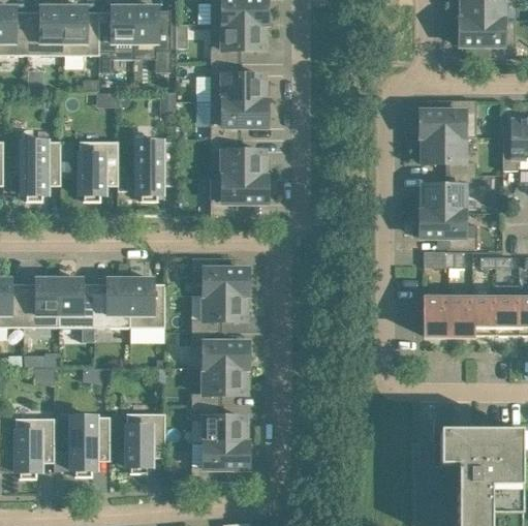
[(211,0),(211,23),(268,23),(268,0),(211,0)]
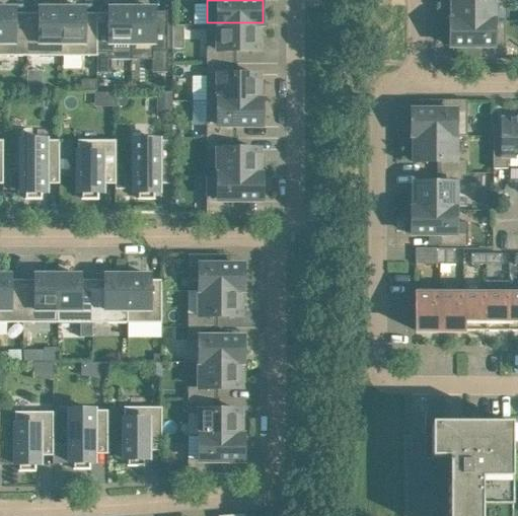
[(451,18),(495,18),(494,0),(453,0),(453,3),(451,3),(451,18)]
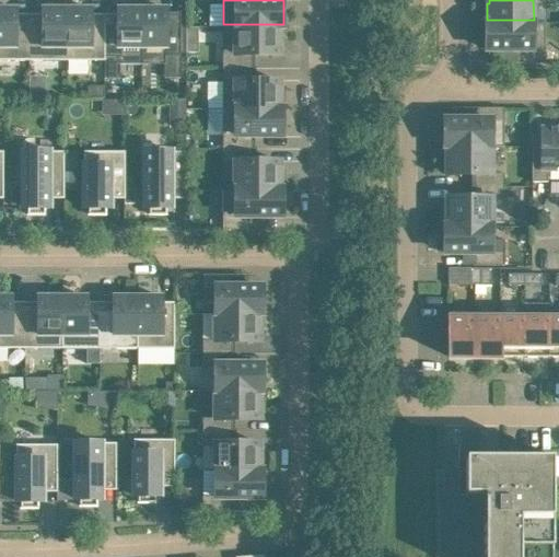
[(0,57),(30,58),(30,12),(16,12),(16,7),(0,6),(0,57)]
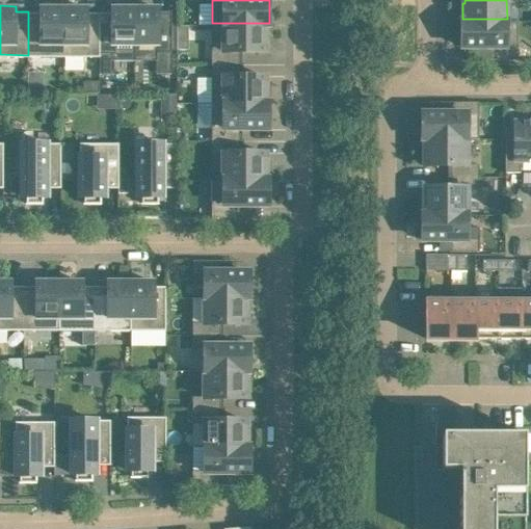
[(64,55),(64,6),(42,6),(42,11),(28,11),(28,55),(64,55)]
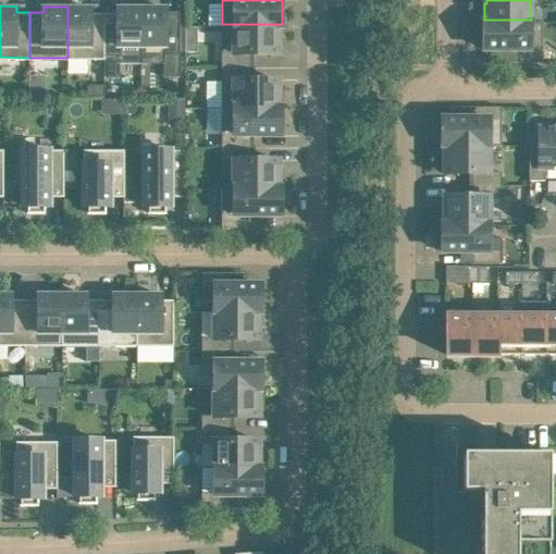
[(106,58),(106,56),(106,12),(90,12),(90,7),(68,7),(68,58),(106,58)]
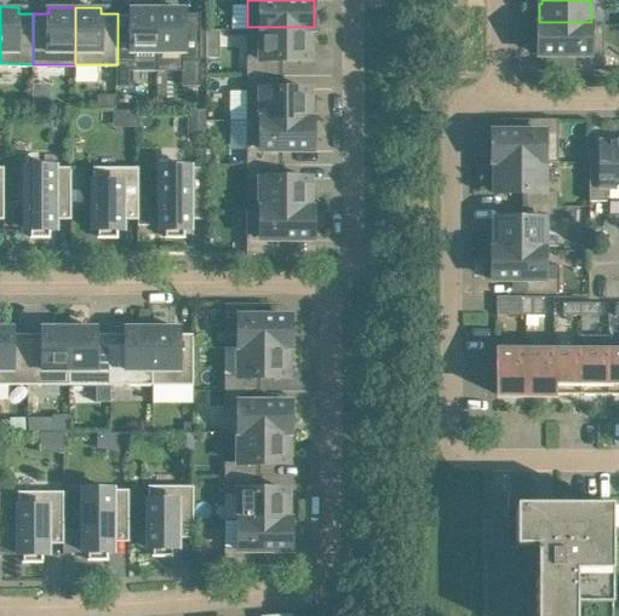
[(132,68),(159,68),(159,7),(132,7),(132,13),(118,13),(118,62),(132,62),(132,68)]
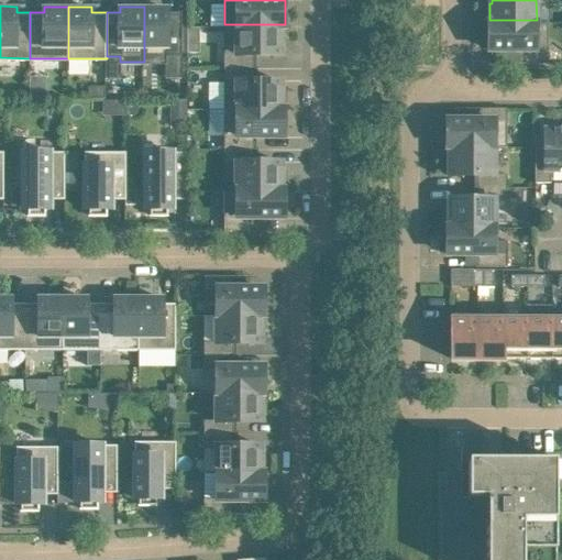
[(144,7),(144,62),(166,62),(166,76),(182,76),(183,12),(167,12),(167,7),(144,7)]
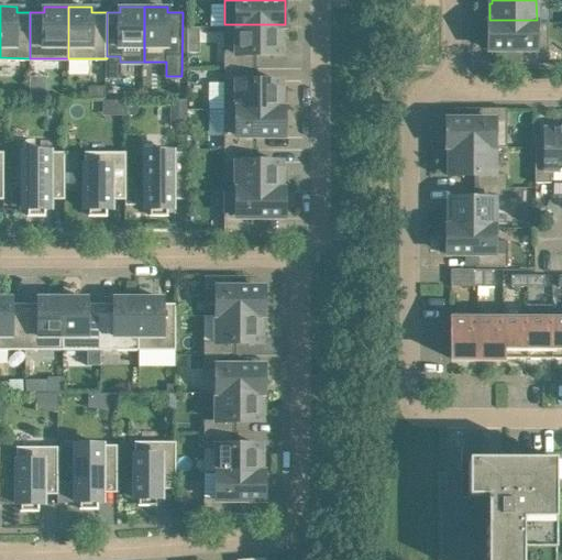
[(537,20),(489,20),(489,47),(519,47),(519,62),(549,62),(549,21),(537,20)]
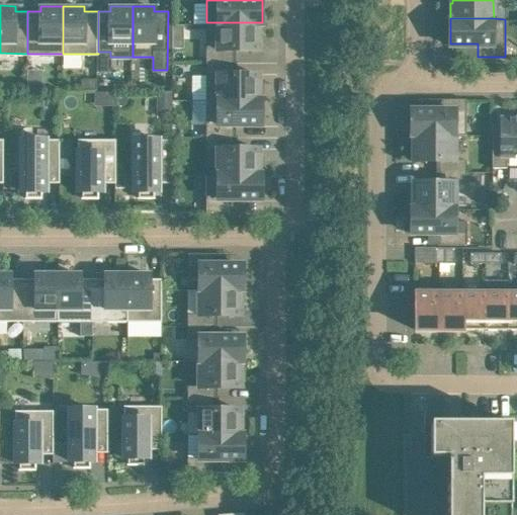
[(262,22),(206,22),(206,61),(234,61),(234,49),(259,49),(259,38),(262,38),(262,22)]
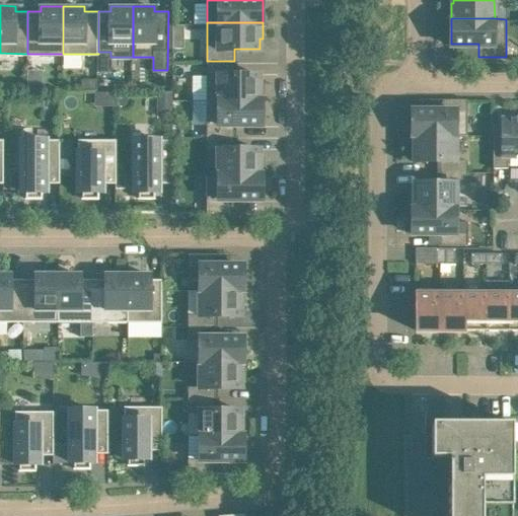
[(234,61),(207,61),(207,99),(263,99),(263,82),(260,82),(260,73),(234,73),(234,61)]
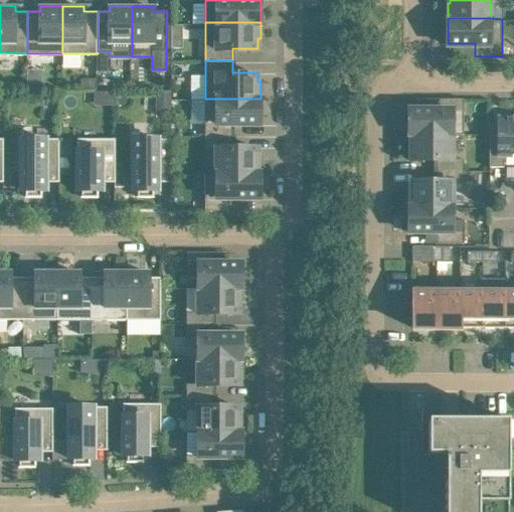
[(171,91),(157,90),(157,111),(171,111),(171,91)]
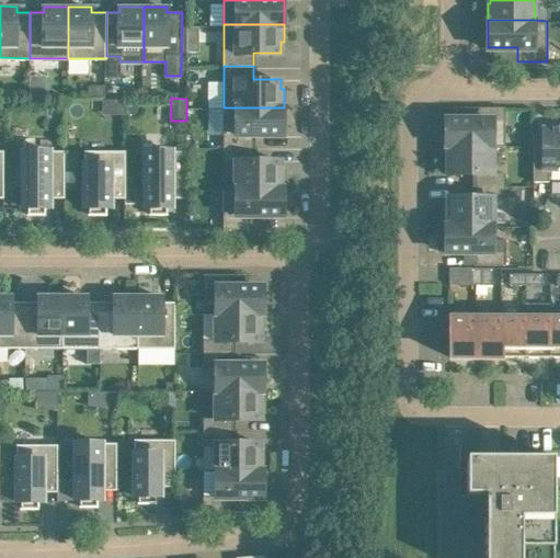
[(446,117),(446,145),(493,145),(505,145),(505,105),(476,105),(476,117),(446,117)]
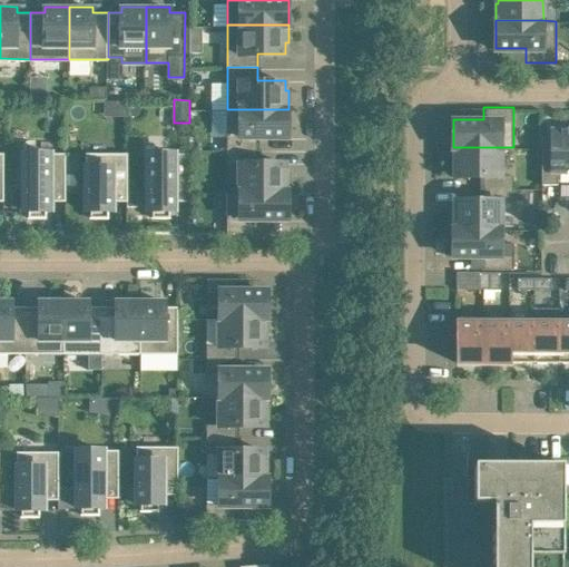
[(288,109),(227,109),(227,148),(257,148),(257,136),(288,136),(288,109)]
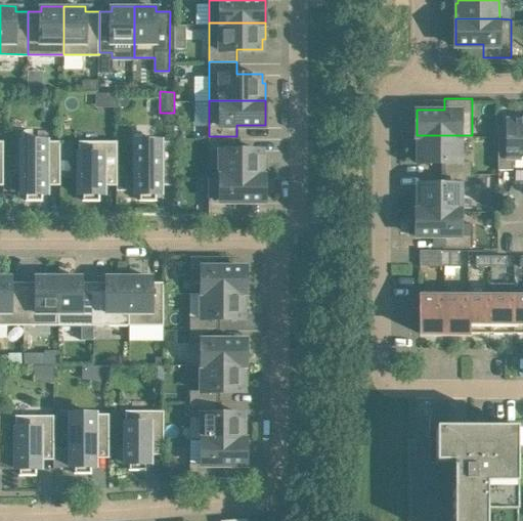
[(515,156),(522,155),(522,119),(508,119),(508,125),(498,125),(498,168),(513,168),(515,156)]
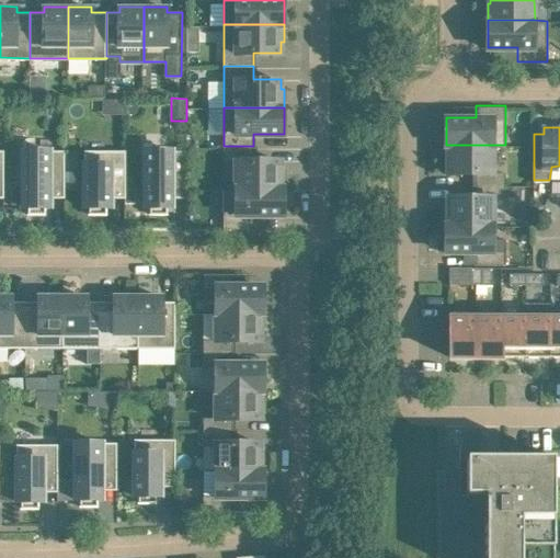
[(493,171),(493,145),(446,145),(446,162),(448,162),(448,172),(476,172),(476,184),(505,184),(505,171),(493,171)]
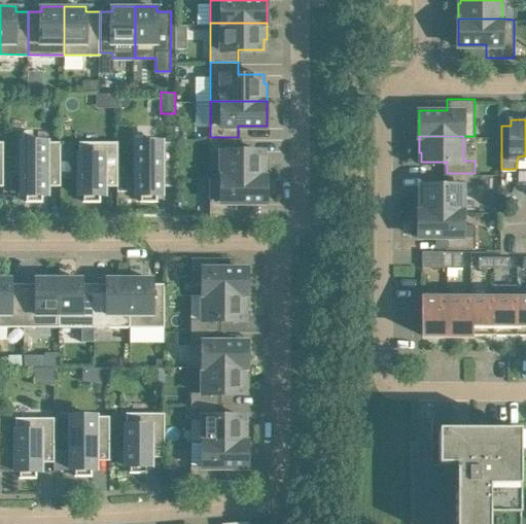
[(238,137),(210,137),(210,151),(222,151),(222,176),(267,176),(267,160),(264,160),(264,149),(238,149),(238,137)]
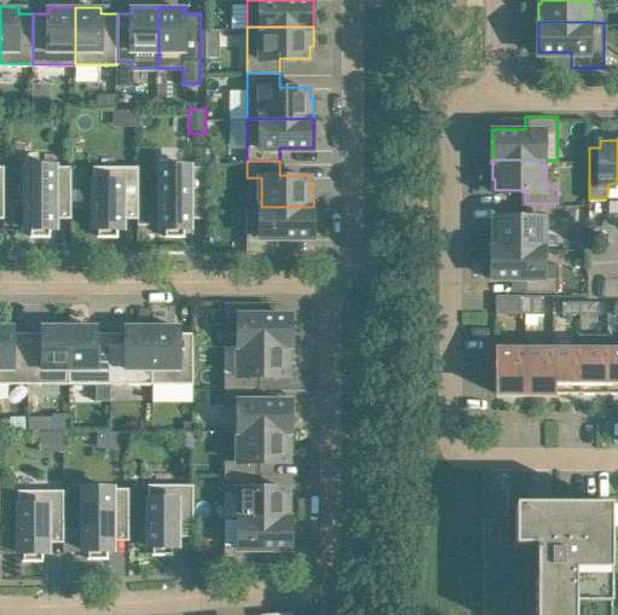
[(56,206),(73,206),(73,187),(73,167),(73,164),(27,164),(27,207),(27,222),(27,224),(27,227),(32,227),(32,235),(50,235),(50,227),(56,227),(56,206)]
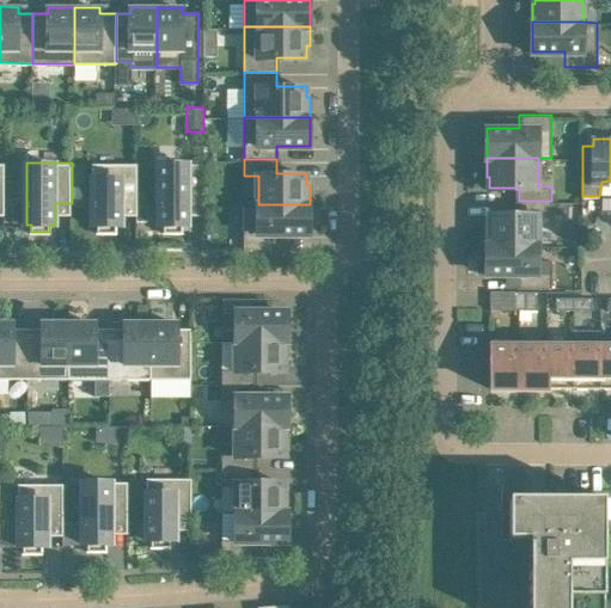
[(121,203),(138,203),(138,163),(92,163),(92,225),(98,225),(98,232),(116,232),(116,225),(122,225),(121,203)]
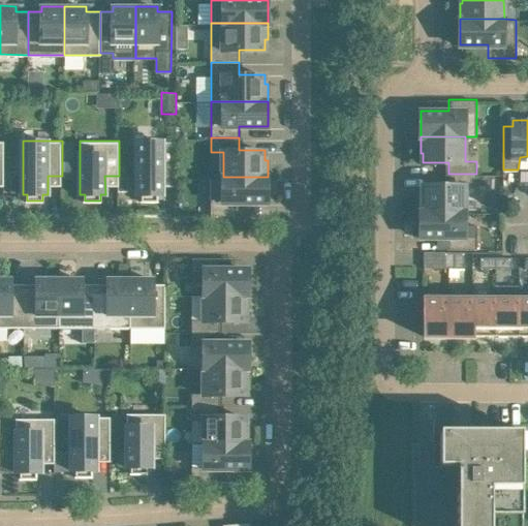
[(177,176),(177,141),(137,141),(137,194),(142,194),(142,200),(158,200),(158,194),(162,194),(162,176),(177,176)]
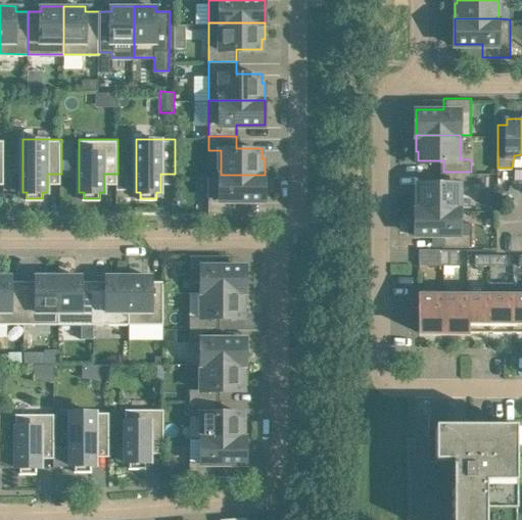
[(61,141),(61,158),(72,158),(74,158),(74,141),(61,141)]
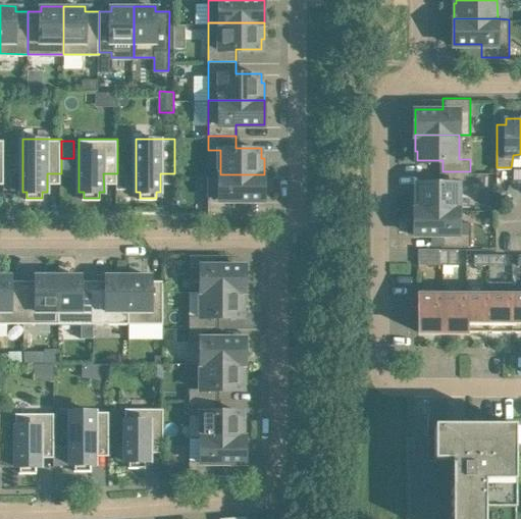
[(470,184),(470,171),(443,171),(443,183),(417,183),(417,192),(415,192),(415,208),(459,208),(459,184),(470,184)]
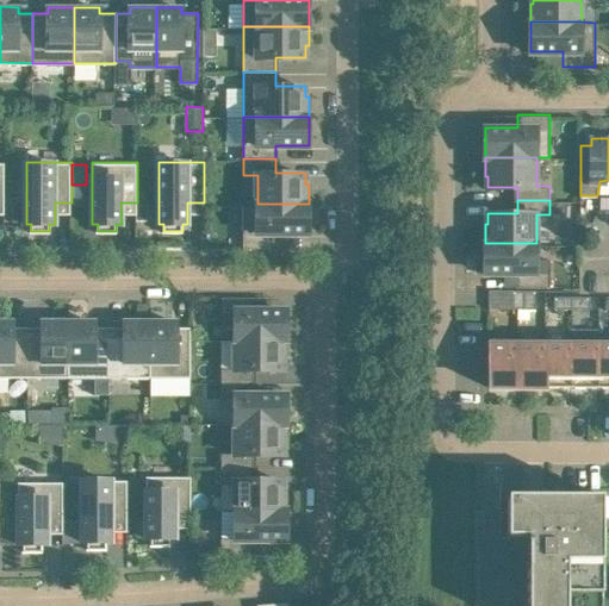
[(13,204),(13,220),(26,220),(26,219),(26,204),(13,204)]
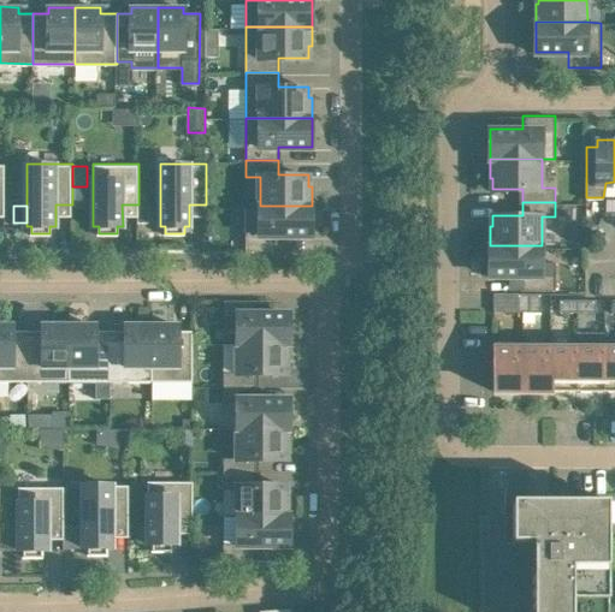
[(139,215),(139,220),(149,220),(149,206),(139,206),(139,215)]
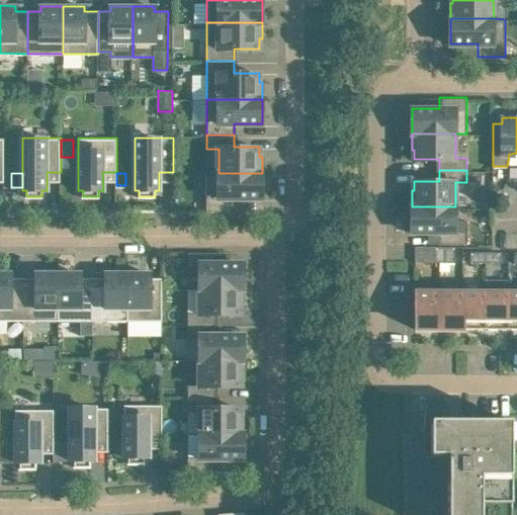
[(262,197),(262,173),(219,173),(206,173),(206,210),(234,210),(234,197),(262,197)]
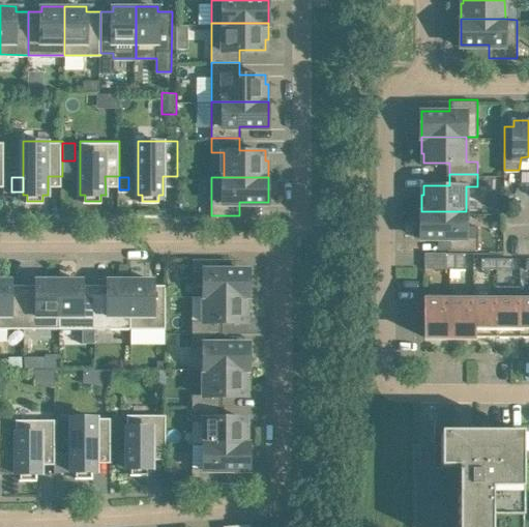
[(503,203),(516,203),(516,192),(503,192),(503,203)]
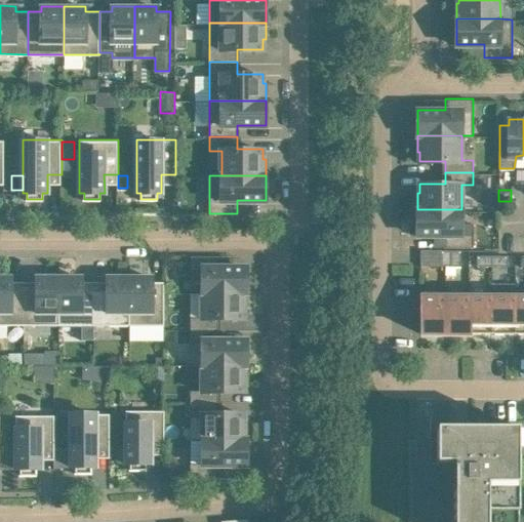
[(417,209),(417,235),(445,235),(445,246),(473,246),(473,222),(461,222),(461,209),(417,209)]
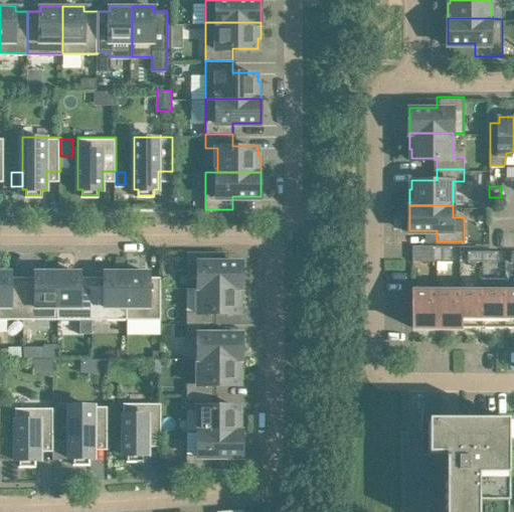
[(413,258),(413,260),(433,260),(433,243),(413,243),(413,258)]
